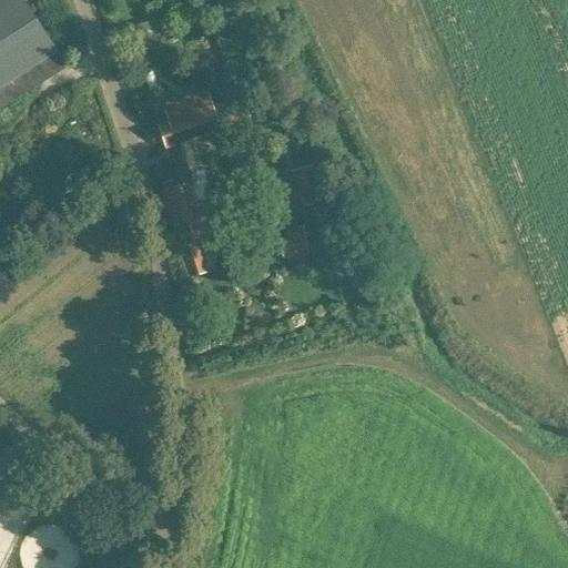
[(22,0),(0,0),(0,110),(67,68),(22,0)]
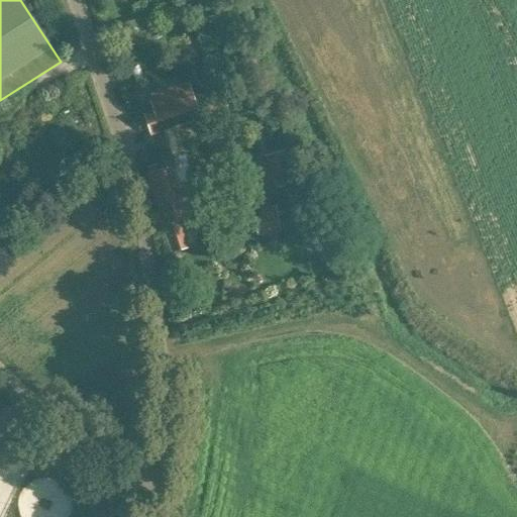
[(156,36),(147,20),(139,24),(147,40),(156,36)]
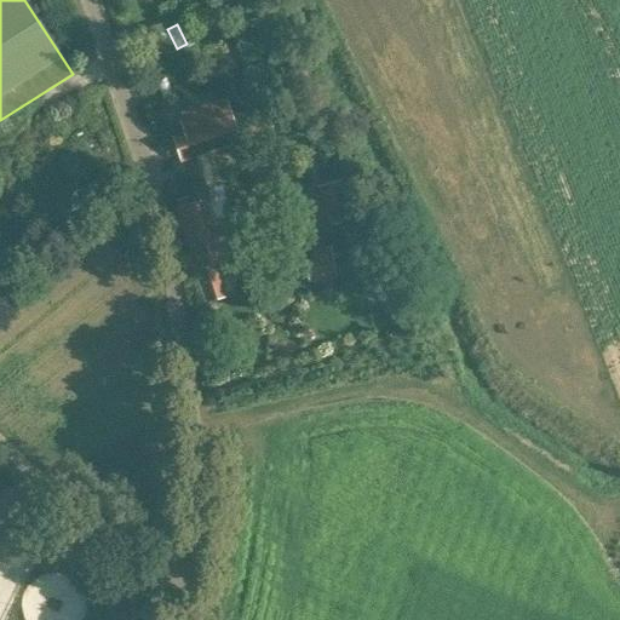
[(195,56),(178,61),(181,69),(197,63),(195,56)]
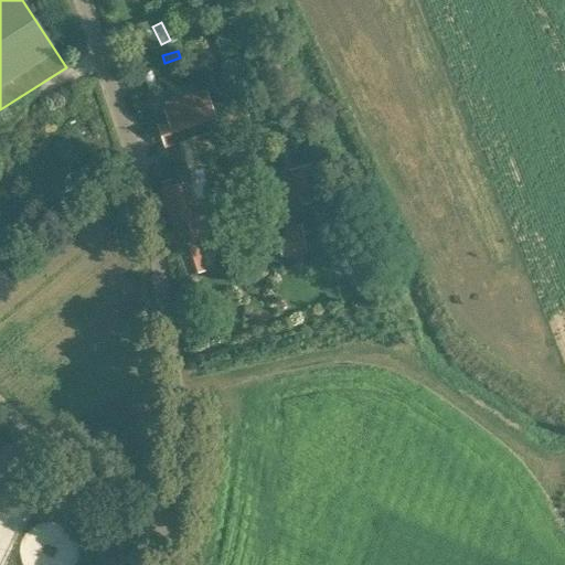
[(158,88),(151,72),(142,75),(149,93),(158,88)]
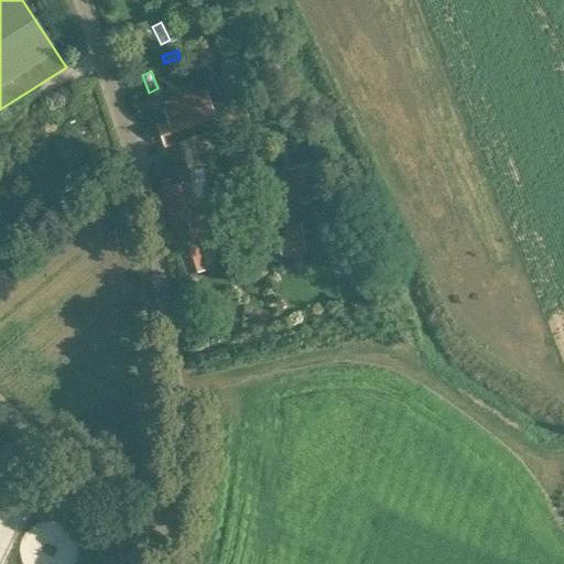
[(193,138),(218,129),(205,89),(161,104),(174,143),(177,142),(193,138)]
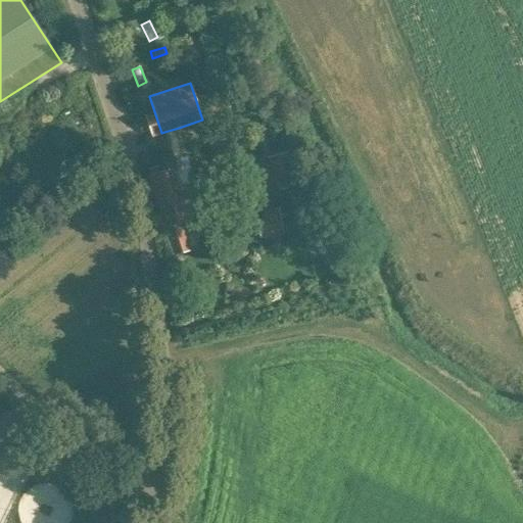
[(167,229),(172,242),(176,254),(189,250),(185,237),(181,224),(193,220),(190,210),(212,203),(207,185),(198,187),(179,128),(164,132),(176,165),(162,170),(161,167),(149,170),(151,175),(149,176),(161,214),(155,216),(160,230),(165,228),(167,229)]
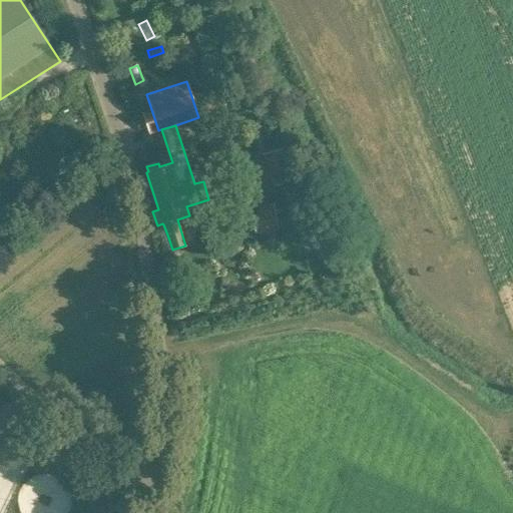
[(295,178),(285,148),(264,155),(274,186),(295,178)]
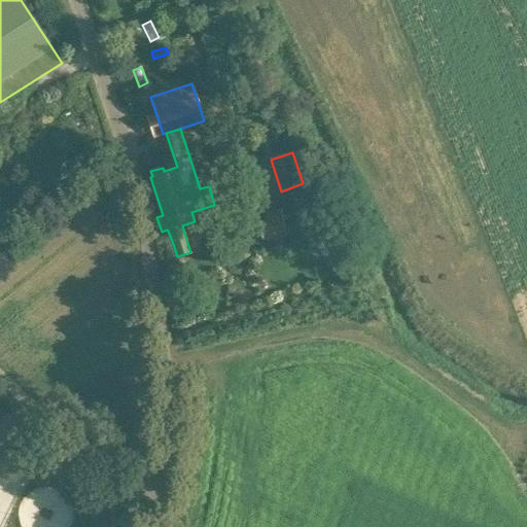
[(67,161),(63,163),(61,166),(61,170),(63,173),(66,175),(69,176),(73,174),(75,171),(75,168),(74,164),(71,162),(67,161)]
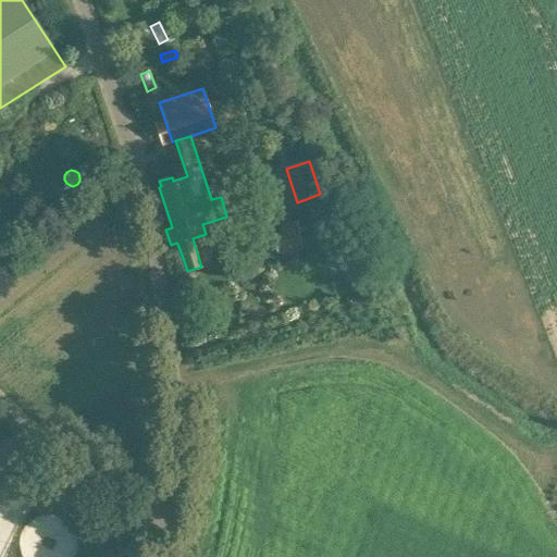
[(56,215),(63,225),(76,215),(67,206),(56,215)]
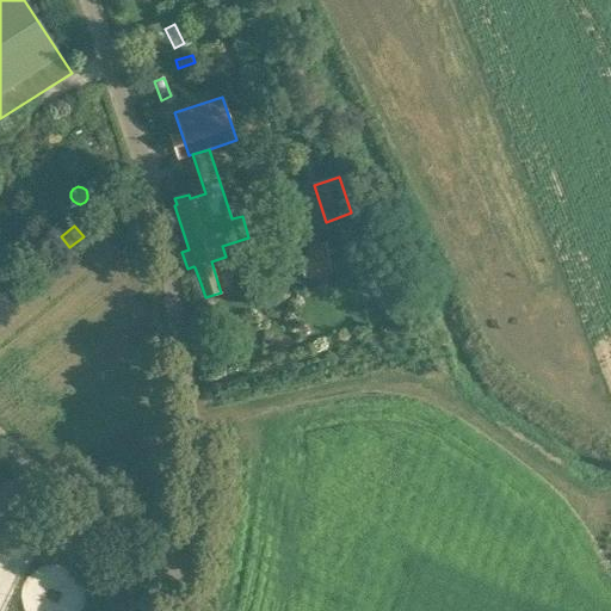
[(326,242),(309,245),(314,278),(329,276),(326,242)]
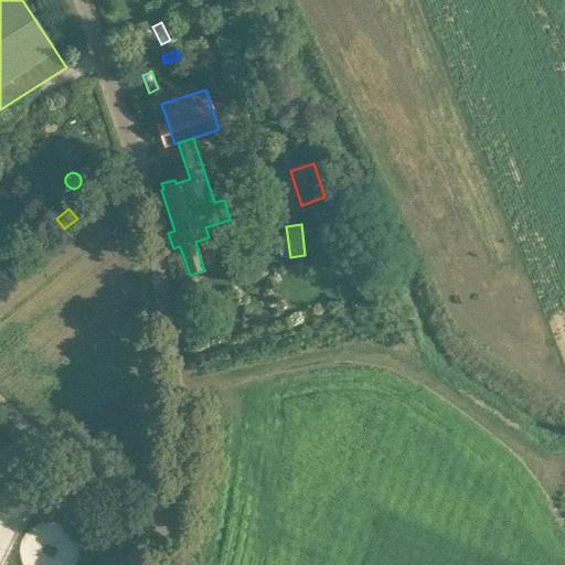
[(371,288),(380,286),(375,267),(366,269),(371,288)]
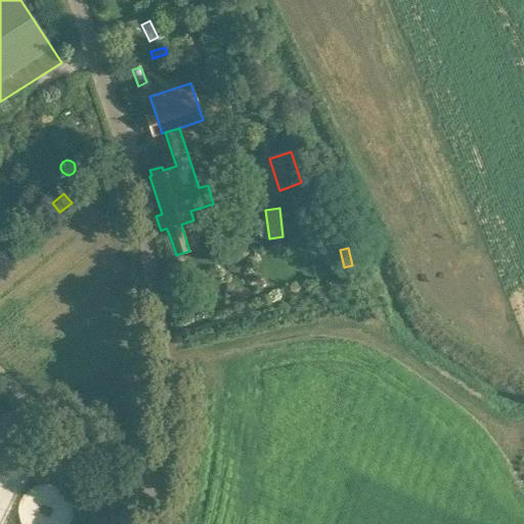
[(106,424),(114,432),(124,422),(117,413),(106,424)]
